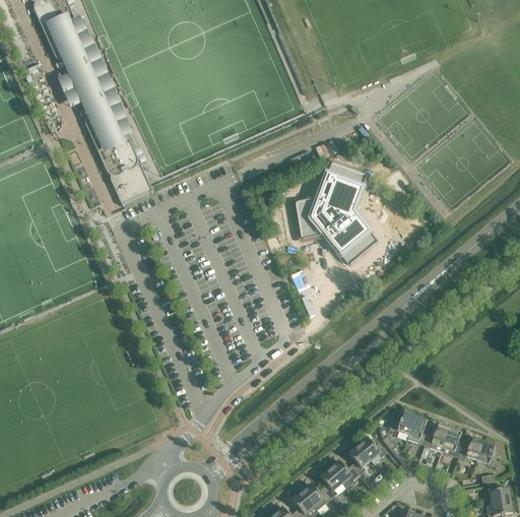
[(33,0),(34,0),(35,0),(36,0),(35,1),(35,2),(35,3),(34,4),(34,5),(34,6),(34,7),(34,8),(35,9),(35,10),(54,53),(55,55),(55,56),(56,56),(56,57),(58,55),(61,57),(61,59),(62,59),(62,58),(63,58),(64,58),(70,72),(72,76),(81,97),(83,102),(89,115),(88,116),(87,116),(87,117),(88,118),(87,121),(85,122),(85,123),(86,126),(107,169),(107,170),(107,171),(108,172),(109,172),(109,173),(110,173),(111,174),(111,175),(111,176),(111,177),(111,178),(111,179),(111,180),(119,196),(122,204),(123,204),(124,204),(125,204),(125,203),(125,202),(150,191),(150,192),(151,192),(152,192),(152,191),(153,191),(153,190),(152,190),(151,186),(149,183),(142,166),(141,165),(140,164),(140,163),(139,163),(138,162),(137,162),(138,160),(138,159),(138,158),(138,157),(137,156),(137,155),(137,154),(134,147),(130,139),(129,138),(129,137),(128,137),(128,136),(127,135),(126,135),(125,134),(124,134),(123,134),(123,132),(120,133),(99,87),(102,86),(99,80),(99,76),(96,74),(93,67),(90,69),(70,23),(73,21),(72,20),(72,19),(73,18),(73,17),(73,16),(73,15),(73,14),(73,13),(73,12),(69,3),(67,0),(33,0)]
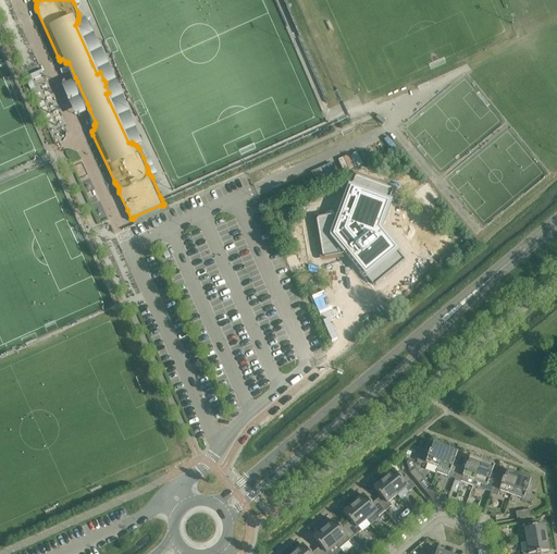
[(45,71),(31,76),(39,99),(53,94),(45,71)]
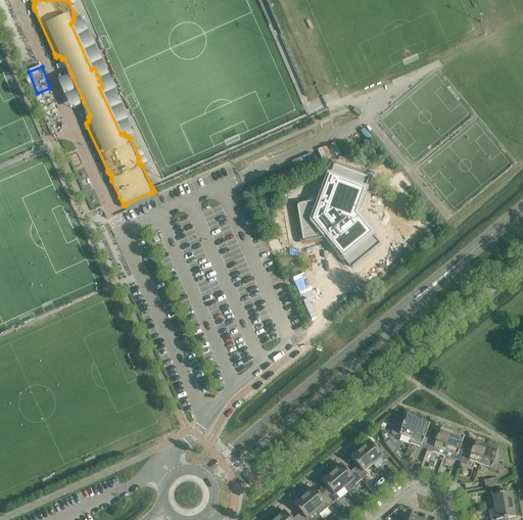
[(296,203),(296,204),(302,238),(302,239),(303,239),(304,239),(326,236),(349,265),(350,265),(351,265),(352,265),(378,243),(379,243),(379,242),(379,241),(379,240),(355,211),(368,177),(368,176),(368,175),(367,175),(335,162),(334,162),(333,162),(333,163),(332,163),(320,198),(298,202),(297,202),(297,203),(296,203)]
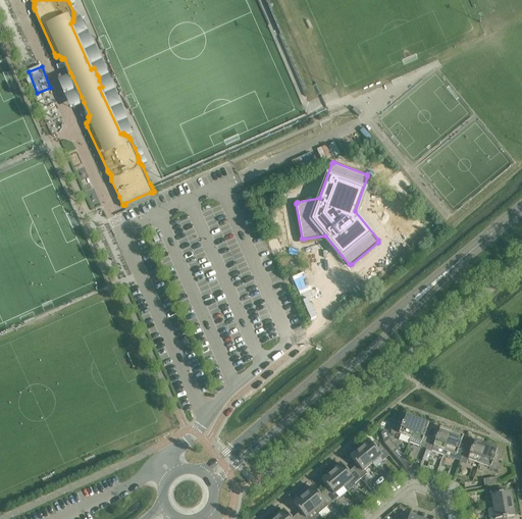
[(400,431),(410,435),(417,416),(407,412),(406,412),(402,411),(399,419),(400,419),(398,423),(393,422),(390,428),(400,432),(400,431)]
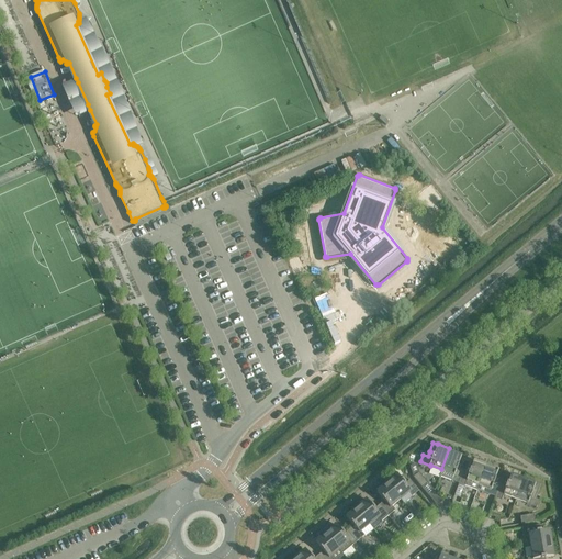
[(461,453),(449,448),(441,469),(440,473),(459,480),(463,467),(458,465),(459,461),(461,454),(461,453)]
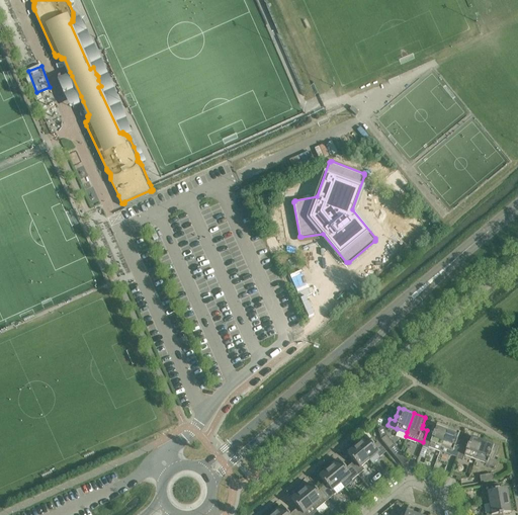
[(423,442),(439,449),(448,425),(437,421),(437,422),(434,429),(433,432),(427,430),(423,442)]
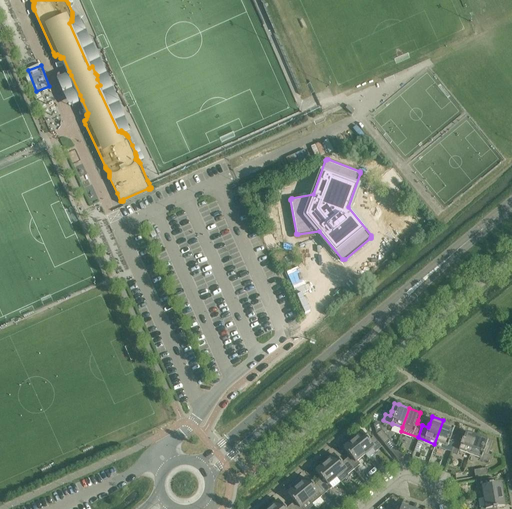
[(454,424),(443,420),(434,444),(451,450),(456,438),(451,436),(452,433),(451,433),(454,425),(454,424)]
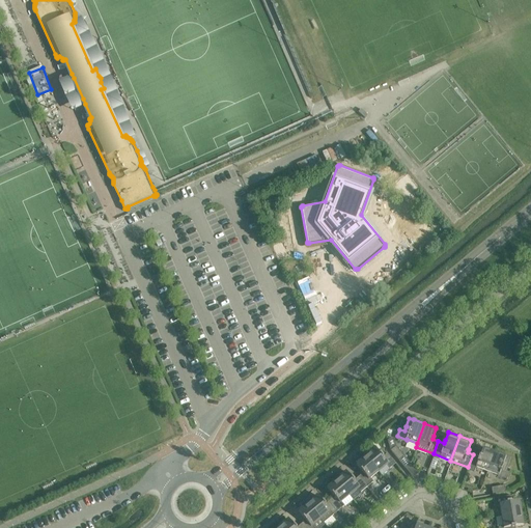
[(396,443),(390,447),(399,457),(404,453),(396,443)]
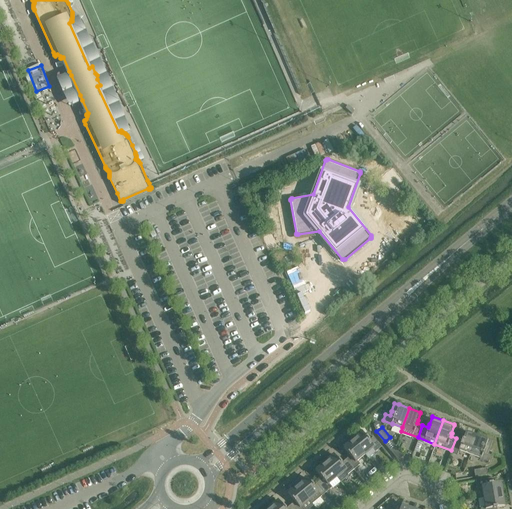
[(375,449),(381,444),(373,434),(369,438),(367,435),(361,429),(352,436),(365,452),(372,445),(375,449)]
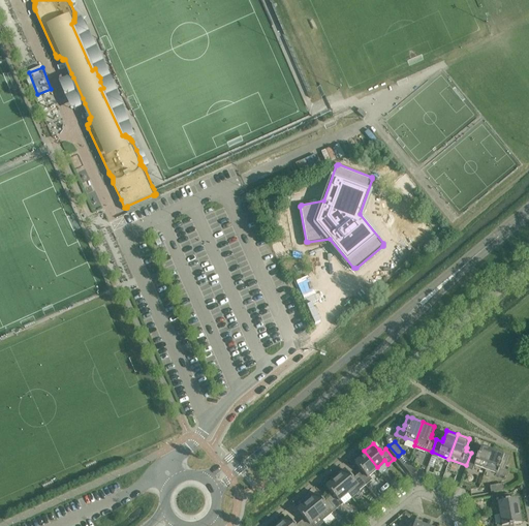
[(474,463),(486,467),(493,447),(481,443),(480,443),(478,452),(477,452),(476,455),(471,453),(466,465),(472,467),(474,463)]
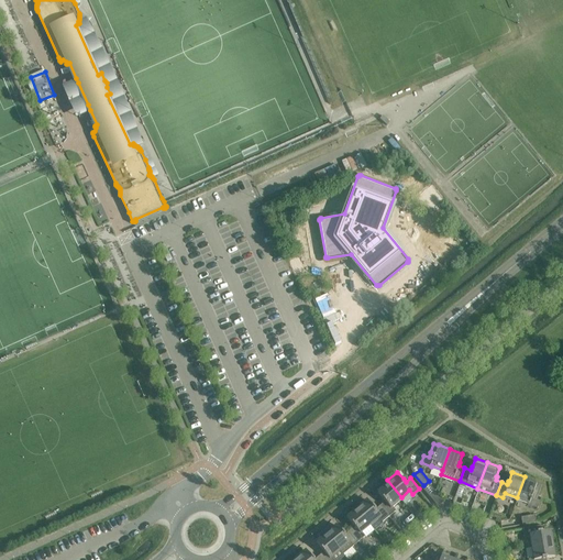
[(538,505),(540,498),(536,496),(537,491),(538,492),(541,483),(536,481),(537,481),(525,476),(517,497),(528,501),(528,502),(538,505)]
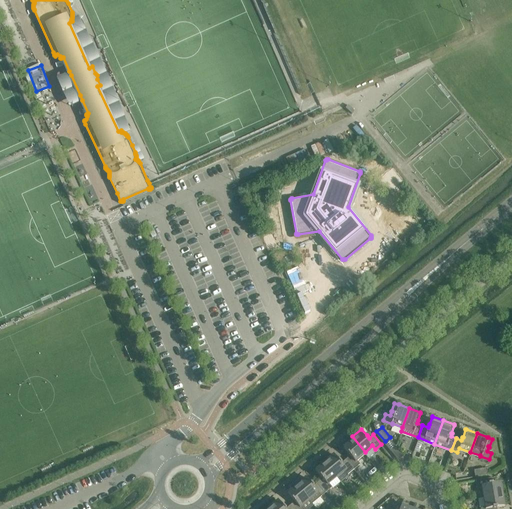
[(350,453),(346,457),(354,467),(360,462),(357,458),(365,452),(352,436),(343,443),(343,444),(348,450),(348,451),(350,453)]
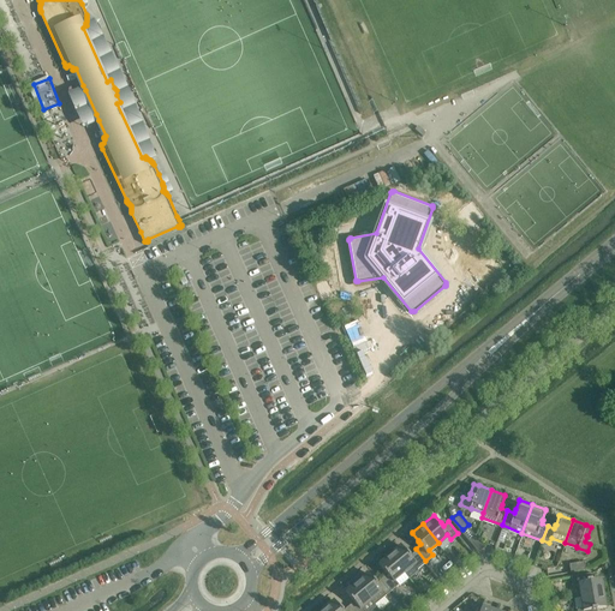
[(418,567),(425,561),(416,549),(410,552),(407,550),(401,543),(400,543),(389,551),(405,570),(410,576),(419,568),(418,567)]
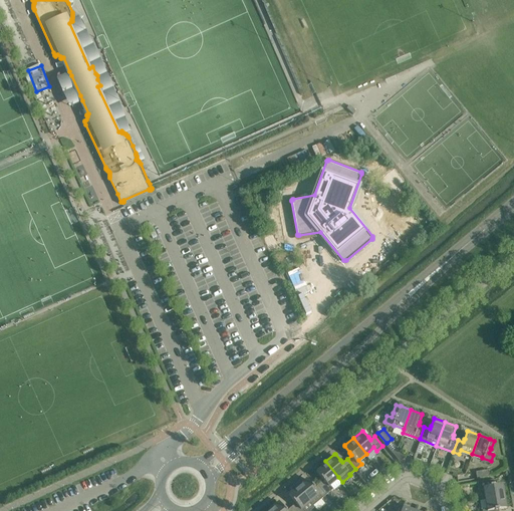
[(330,483),(338,477),(325,461),(316,468),(317,469),(316,469),(321,475),(323,478),(319,482),(327,492),(333,487),(330,483)]
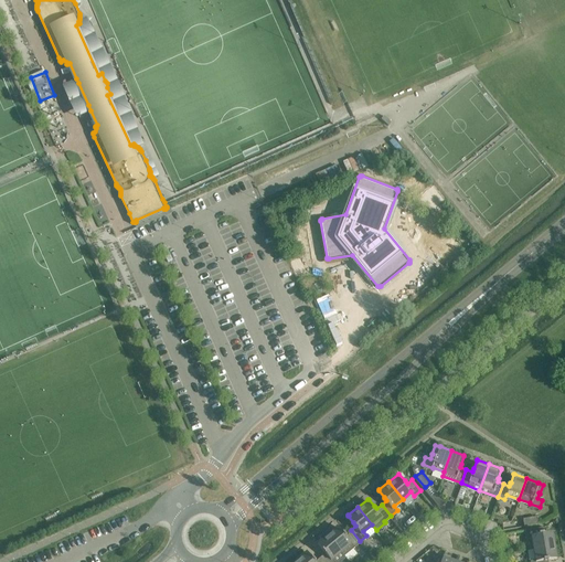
[(523,517),(524,523),(539,521),(536,513),(523,517)]
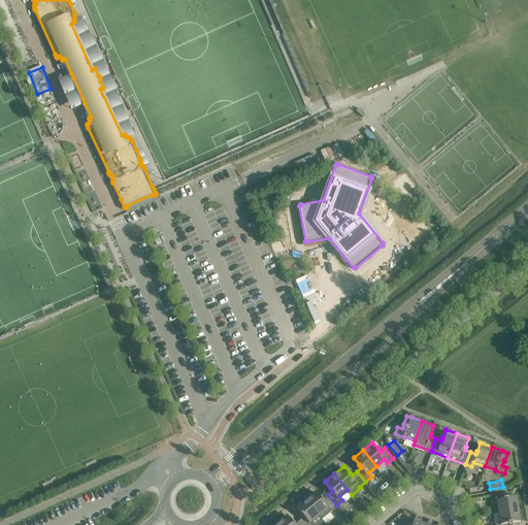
[(391,484),(382,491),(384,493),(393,487),(391,484)]
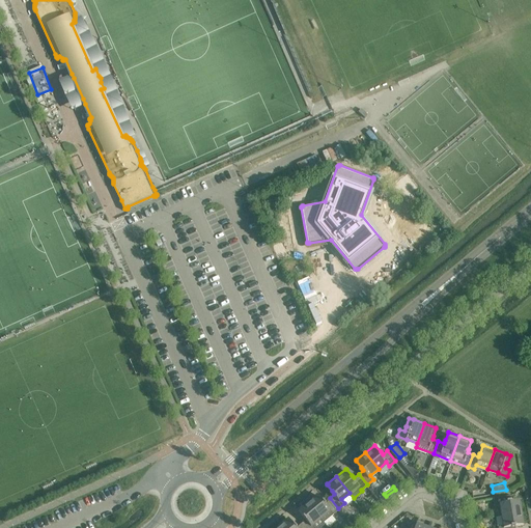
[(332,513),(338,508),(330,498),(325,501),(323,499),(317,493),(316,493),(307,500),(320,517),(329,509),(332,513)]
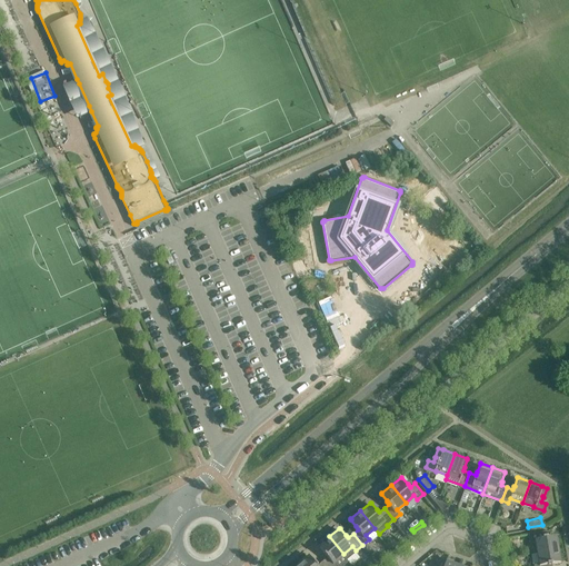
[(548,535),(547,528),(529,532),(530,540),(535,539),(537,550),(559,547),(557,534),(556,534),(548,535)]
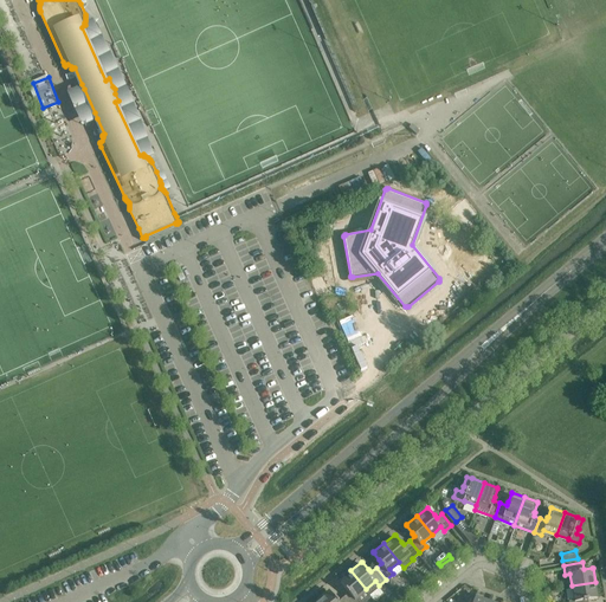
[(358,596),(366,589),(350,570),(340,578),(341,580),(340,580),(346,587),(348,590),(343,594),(349,601),(358,601),(360,600),(358,596)]
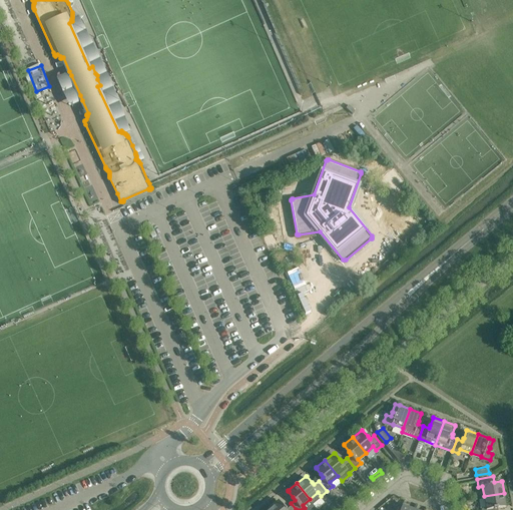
[(481,507),(481,509),(498,509),(498,506),(505,504),(506,504),(504,493),(484,496),(486,506),(481,507)]
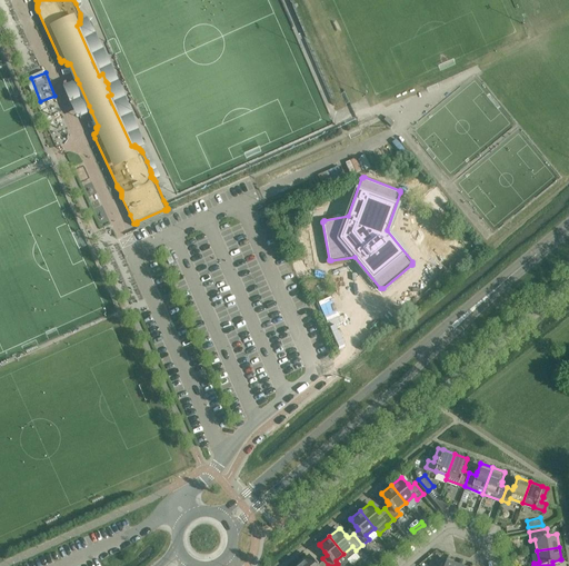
[(308,553),(298,562),(301,565),(328,565),(322,558),(318,563),(316,559),(315,560),(309,554),(308,553)]
